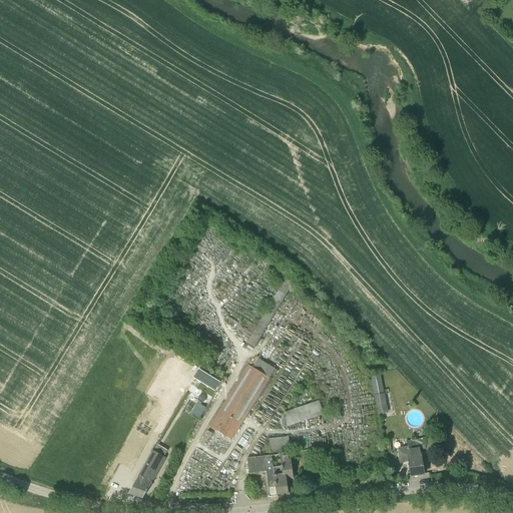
[(254,349),(294,283),(287,278),(246,344),(254,349)]
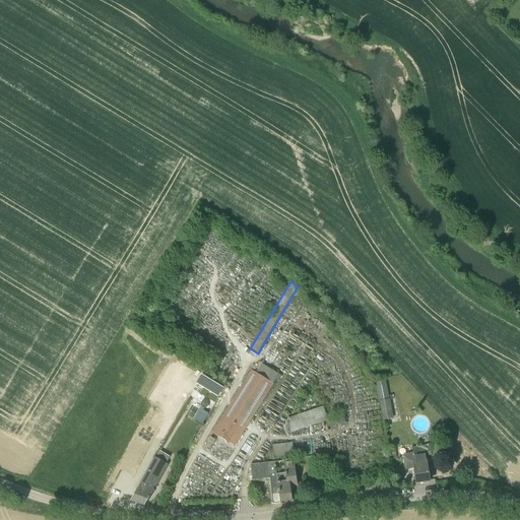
[(279,375),(262,364),(256,373),(251,370),(212,434),(235,447),(246,429),(273,384),(279,375)]
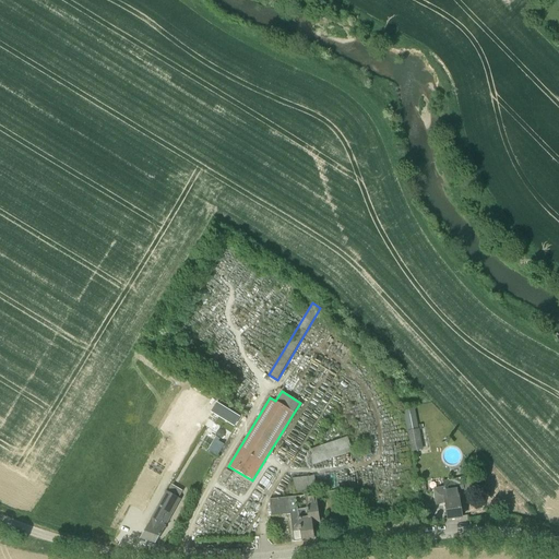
[(229,424),(217,417),(214,421),(226,429),(229,424)]
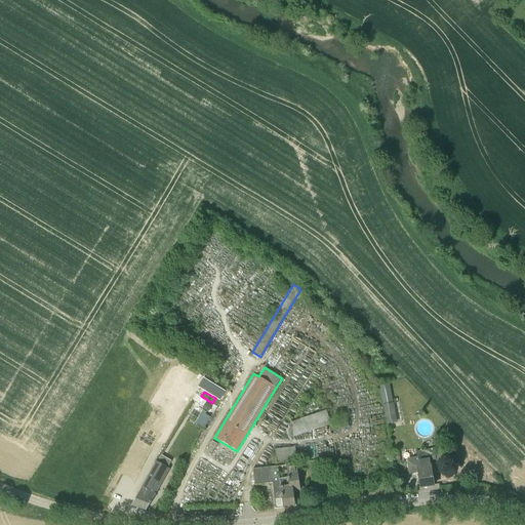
[(387,423),(397,421),(394,402),(384,404),(387,423)]
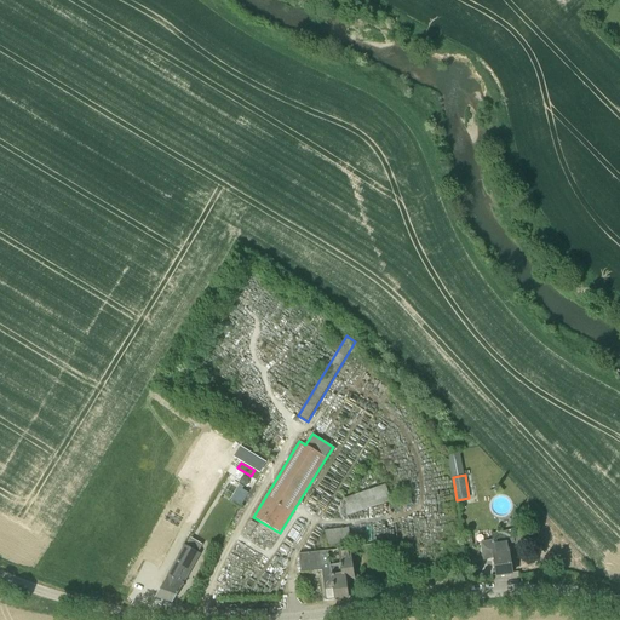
[(346,517),(391,501),(385,484),(343,499),(344,504),(346,517)]
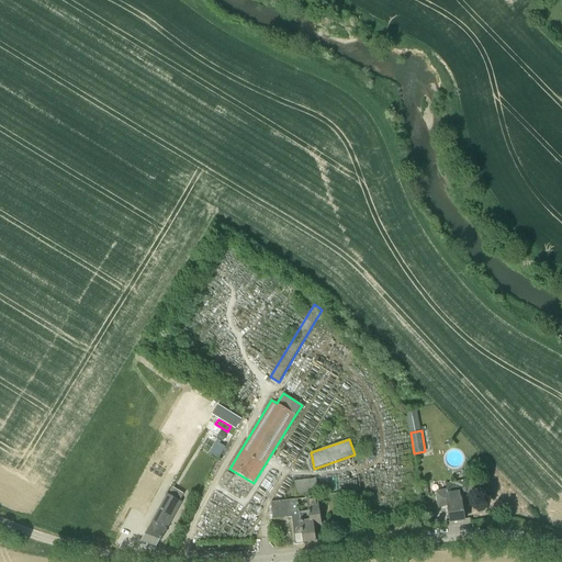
[(355,461),(373,457),(372,451),(353,456),(355,461)]
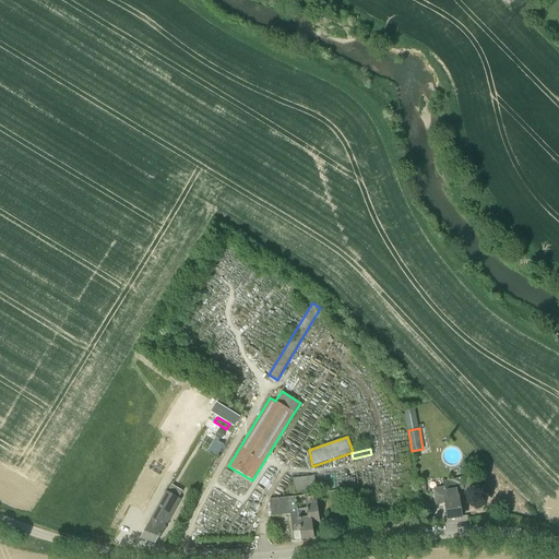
[(470,477),(474,470),(464,465),(460,473),(470,477)]
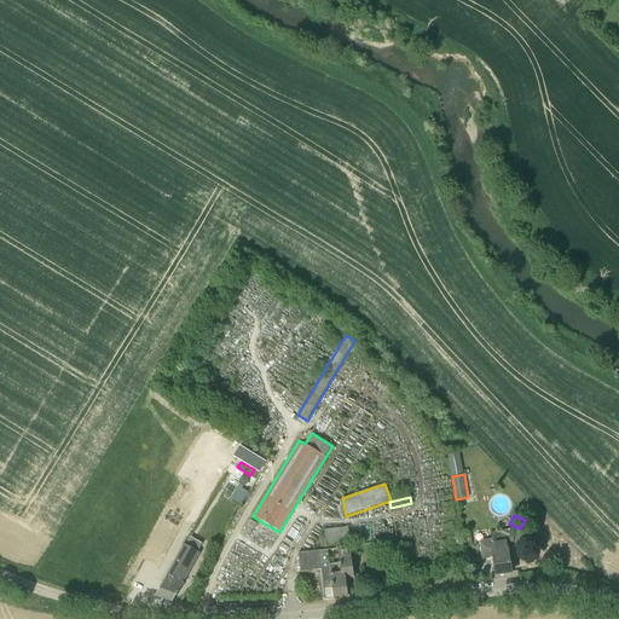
[(249,536),(256,525),(250,521),(243,532),(249,536)]
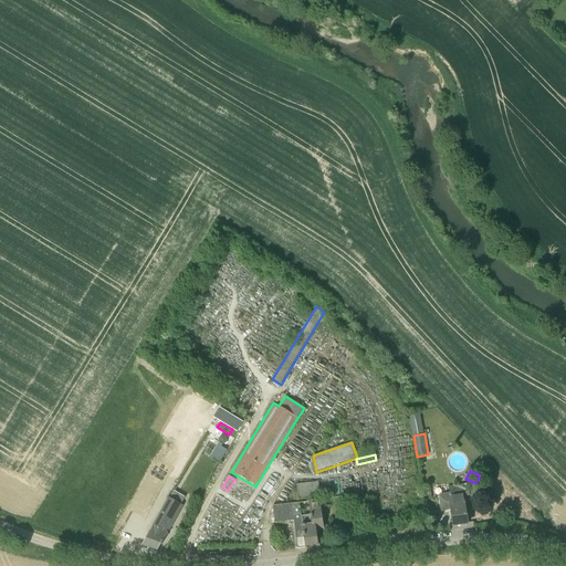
[(321,498),(318,482),(296,484),(297,495),(299,500),(321,498)]
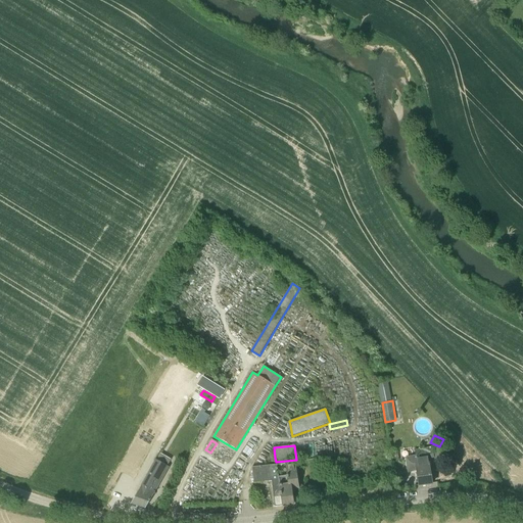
[(432,484),(428,459),(433,458),(432,447),(415,450),(416,457),(406,459),(408,472),(417,470),(420,486),(432,484)]
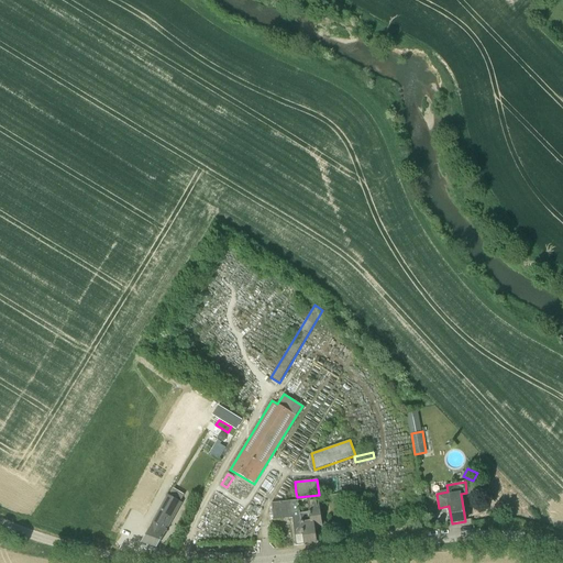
[(156,548),(168,529),(166,528),(180,503),(168,495),(151,523),(152,525),(141,542),(156,548)]
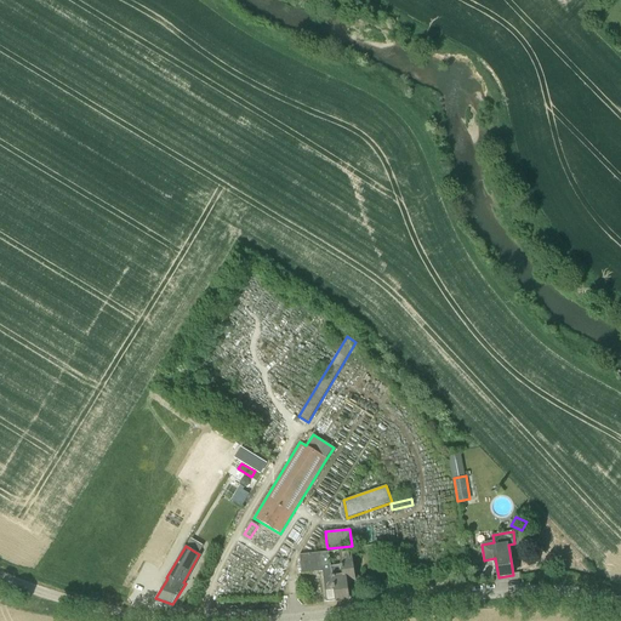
[(355,580),(351,550),(352,550),(352,547),(339,550),(341,564),(332,567),(332,568),(335,600),(335,602),(349,599),(347,584),(357,582),(357,580),(355,580)]
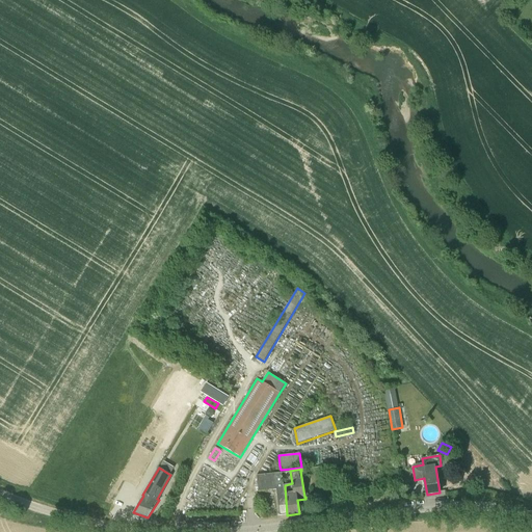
[(284,485),(282,473),(257,475),(258,491),(276,489),(280,515),(287,514),(285,486),(285,485),(284,485)]
